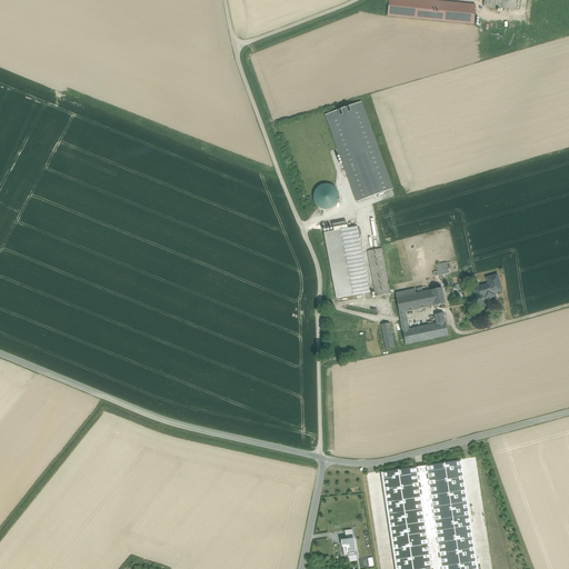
[(435,0),(388,0),(387,17),(473,23),(476,3),(435,0)]
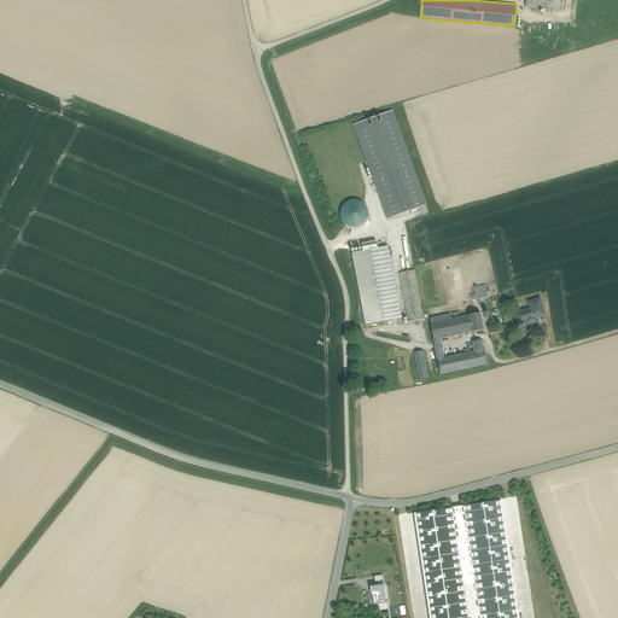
[(559,0),(525,0),(525,6),(559,10),(559,0)]
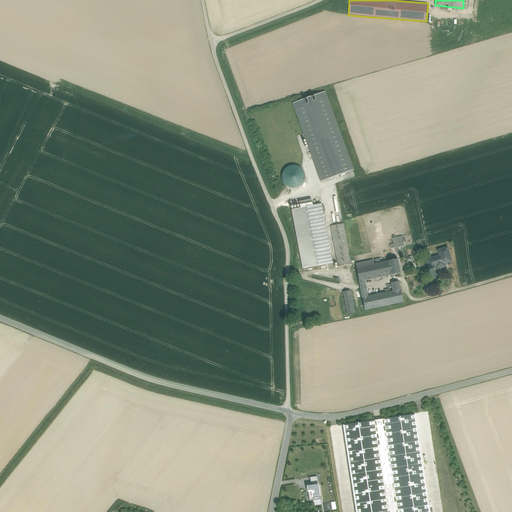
[(327,94),(295,105),(322,181),(354,170),(327,94)]
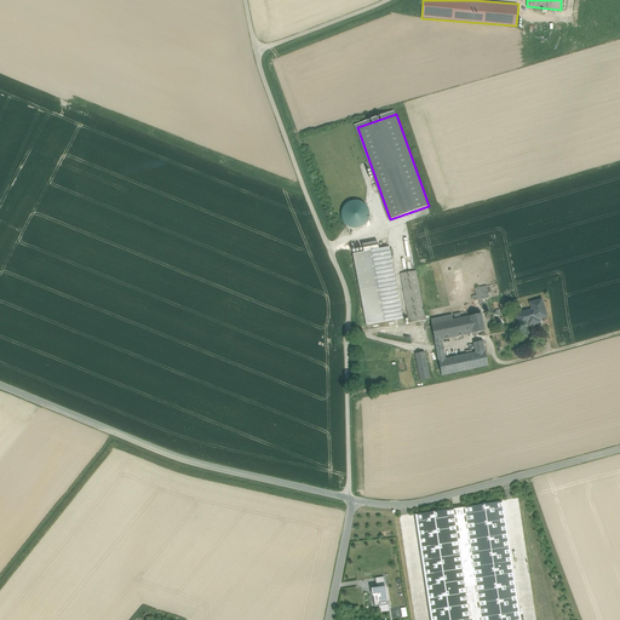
[(367,228),(368,202),(343,201),(342,227),(367,228)]
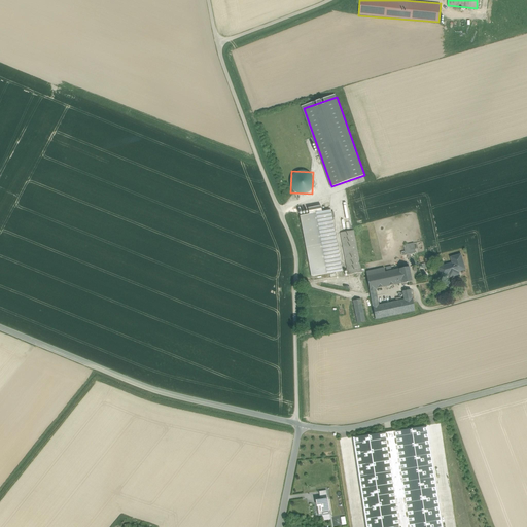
[(330,210),(301,216),(312,277),(342,271),(330,210)]
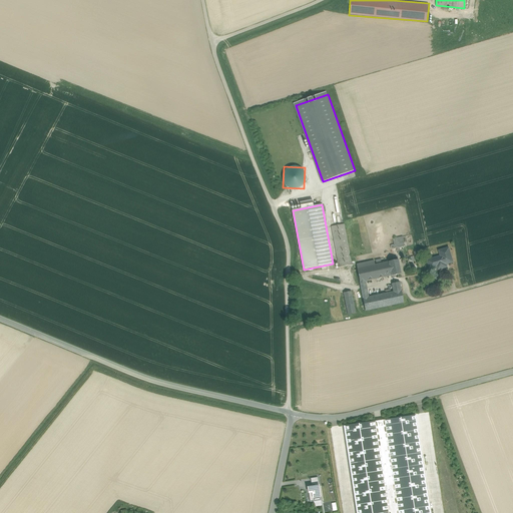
[(344,224),(331,226),(339,268),(352,266),(344,224)]
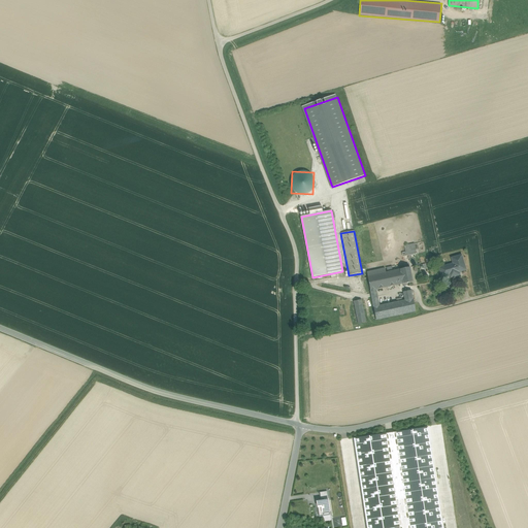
[(415,243),(404,245),(406,256),(417,254),(415,243)]
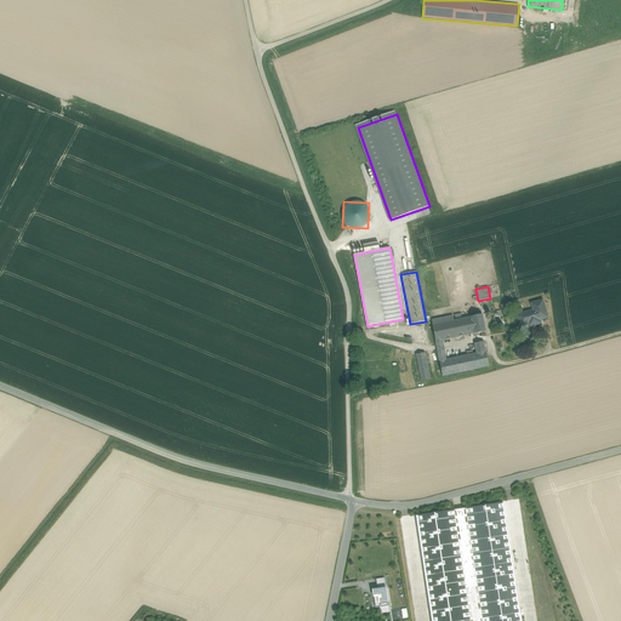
[(542,301),(531,303),(533,311),(518,314),(519,319),(518,319),(519,325),(520,325),(524,325),(524,323),(530,322),(531,326),(541,324),(539,319),(546,317),(545,311),(546,311),(542,301)]
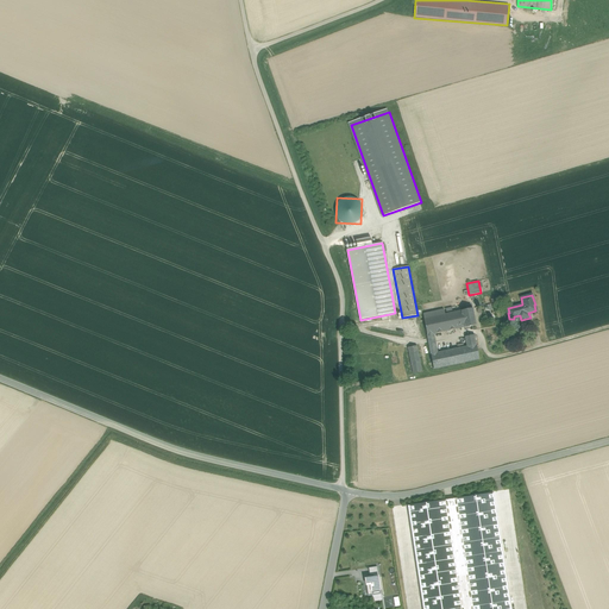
[(472,308),(462,311),(465,327),(476,325),(472,308)]
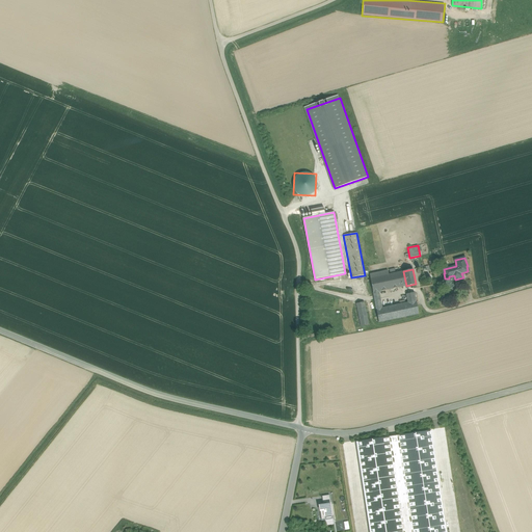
[(388,270),(370,274),(370,278),(373,293),(374,296),(379,295),(378,292),(406,286),(403,271),(389,274),(388,270)]
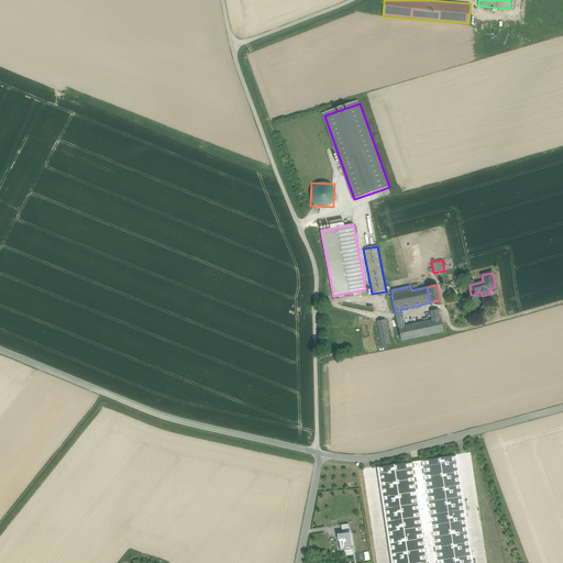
[(439,309),(430,311),(432,320),(440,318),(439,309)]
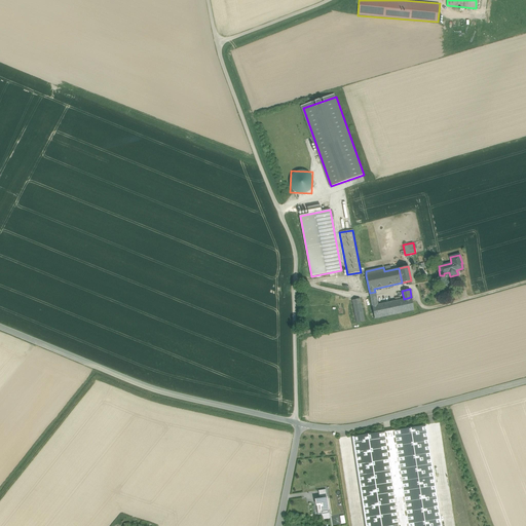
[(404,299),(372,306),(374,318),(414,310),(411,297),(404,299)]
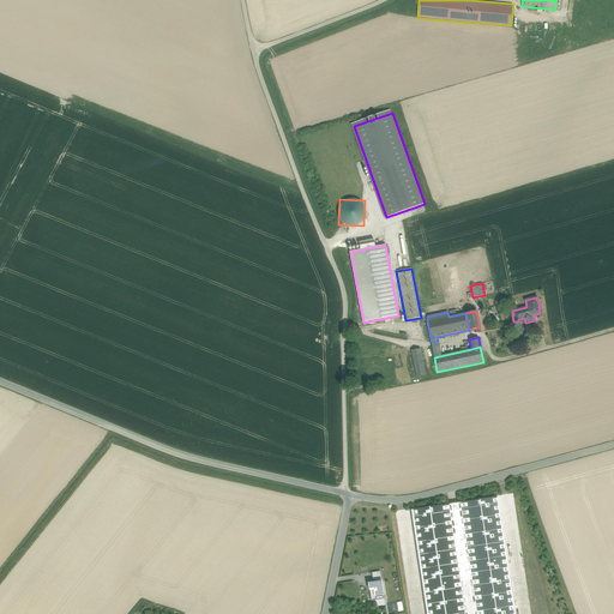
[(420,349),(410,350),(416,377),(426,374),(420,349)]
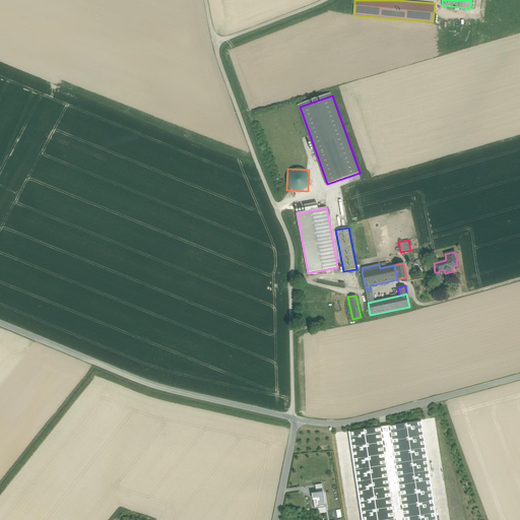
[(436,519),(431,486),(358,498),(361,519),(436,519)]
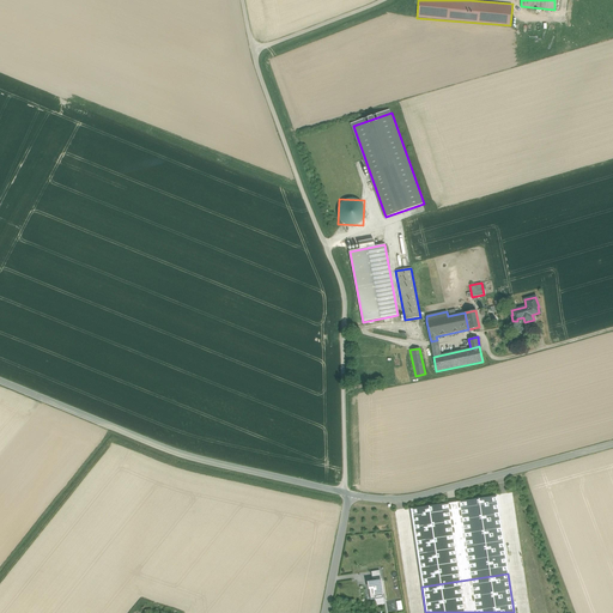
[(381,578),(376,580),(376,582),(368,583),(370,595),(374,594),(383,593),(381,578)]
